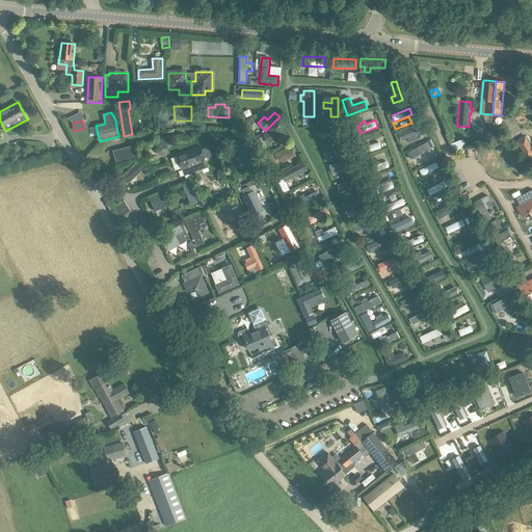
[(316,127),(319,136),(339,130),(337,121),(316,127)]
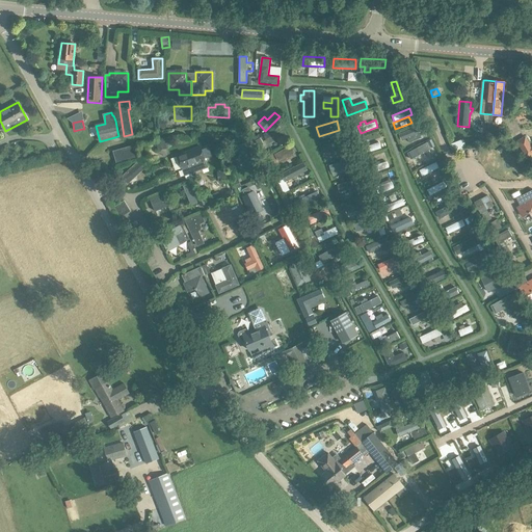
[(283,126),(264,135),(268,143),(277,139),(281,145),(289,141),(287,135),(283,126)]
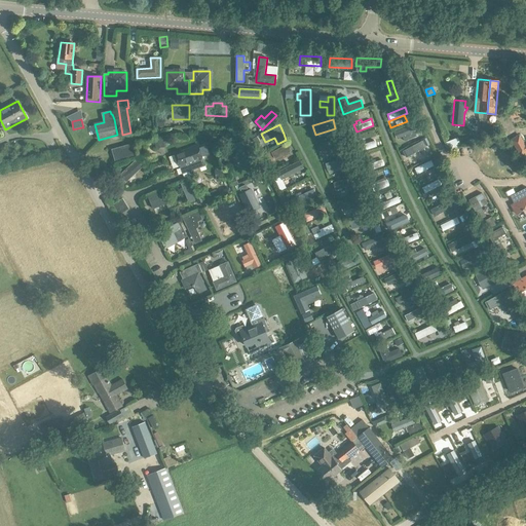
[(413,126),(395,134),(398,140),(415,133),(413,126)]
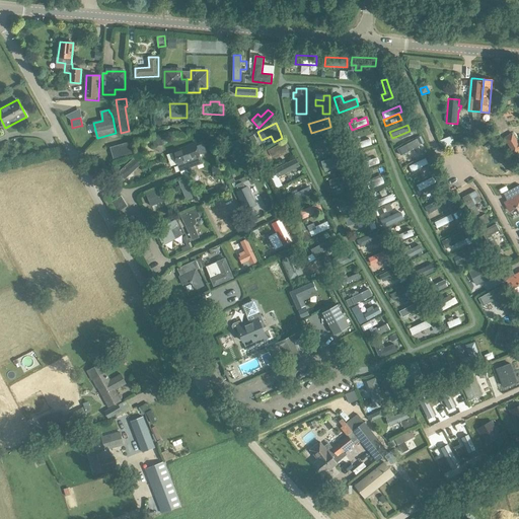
[(355,129),(356,135),(368,133),(367,127),(355,129)]
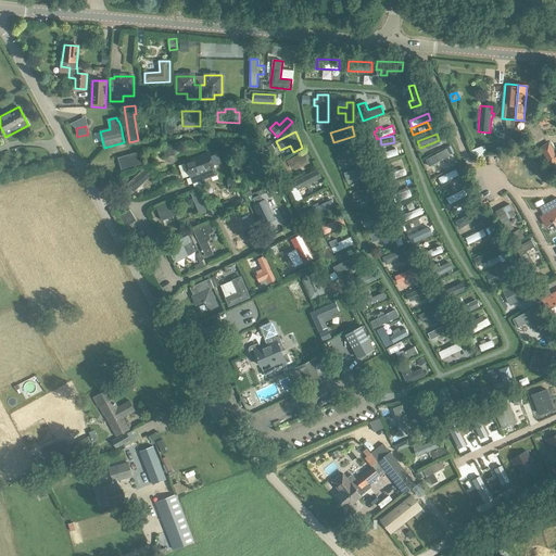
[(550,142),(540,148),(551,167),(555,164),(555,151),(555,152),(550,142)]
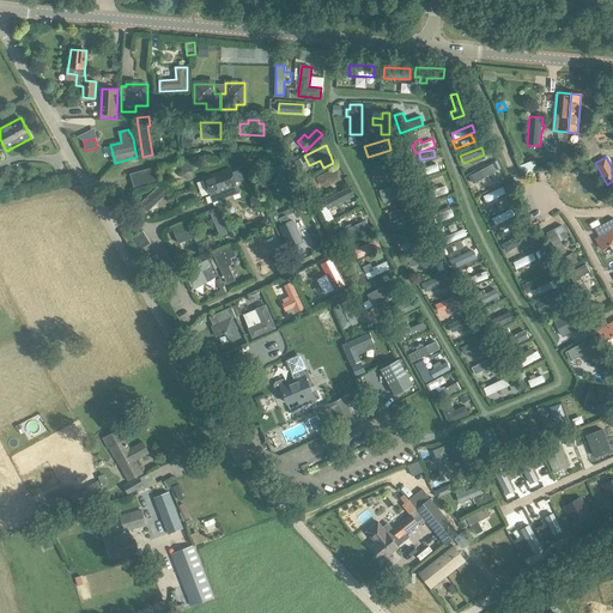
[(190,161),(180,162),(181,174),(193,173),(190,161)]
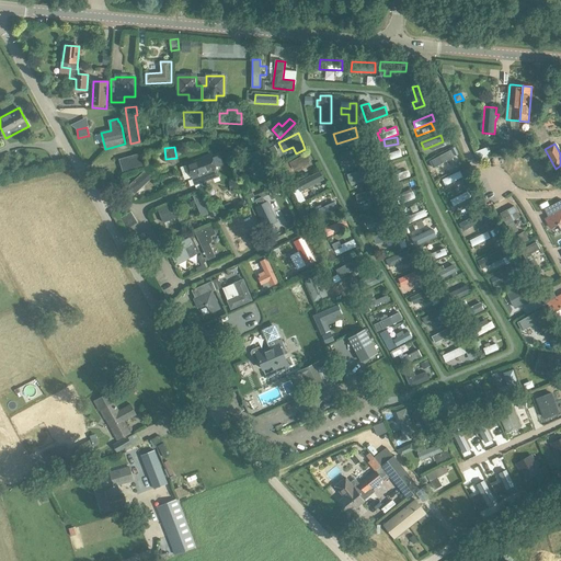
[(364,156),(362,147),(341,153),(343,162),(364,156)]
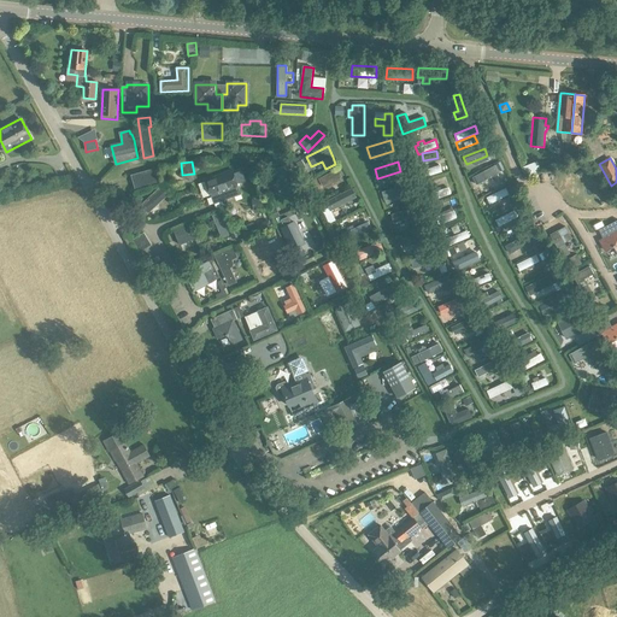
[(538,162),(524,168),(527,177),(541,171),(538,162)]
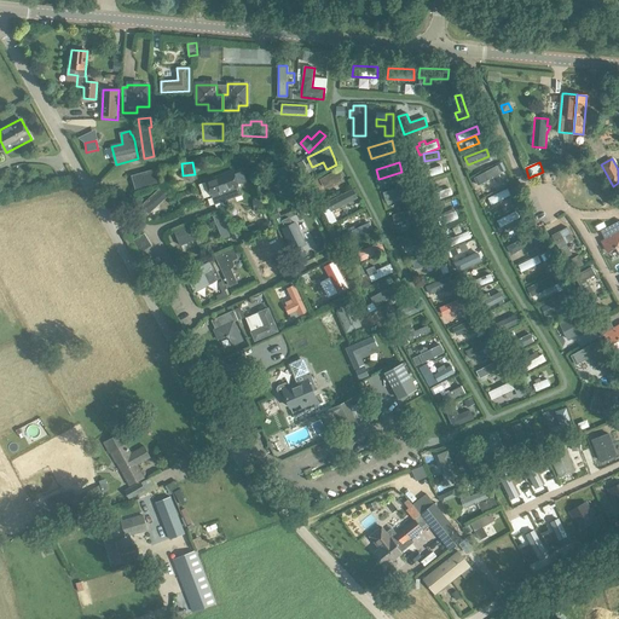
[(279,169),(276,171),(278,177),(283,185),(278,187),(281,191),(284,190),(287,195),(295,191),(291,184),(293,183),(290,178),(296,175),(290,165),(285,167),(279,169)]
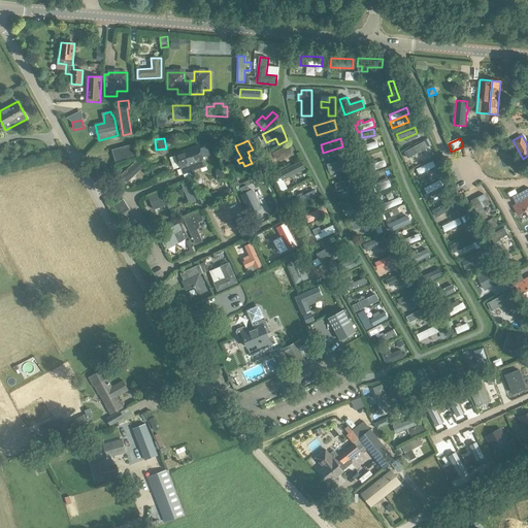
[(361,145),(363,153),(378,147),(376,140),(361,145)]
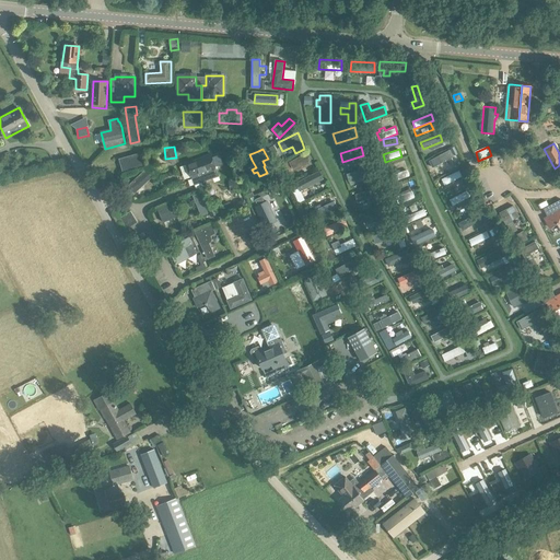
[(450,151),(430,162),(433,168),(446,161),(447,163),(453,161),(451,159),(454,158),(450,151)]
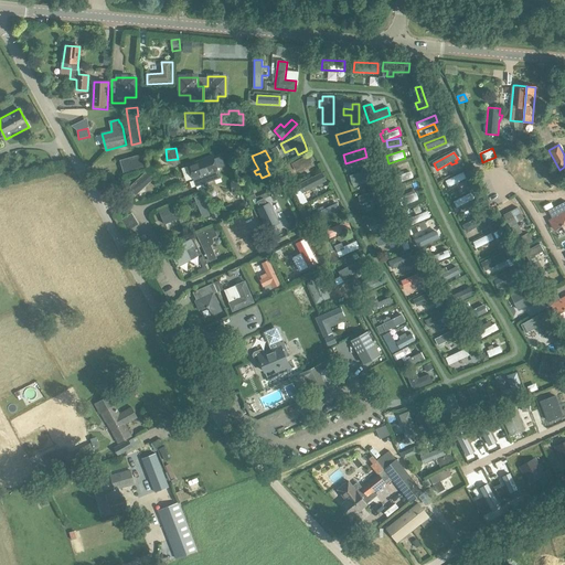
[(120,160),(124,174),(147,168),(142,153),(120,160)]
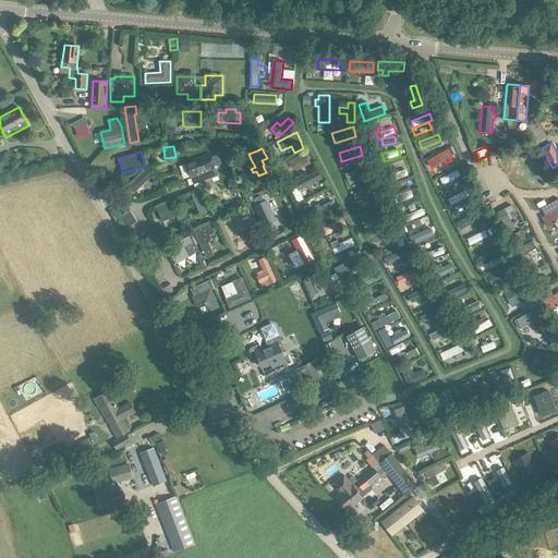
[(305,154),(288,162),(292,170),(295,169),(298,171),(301,169),(300,167),(310,161),(305,154)]
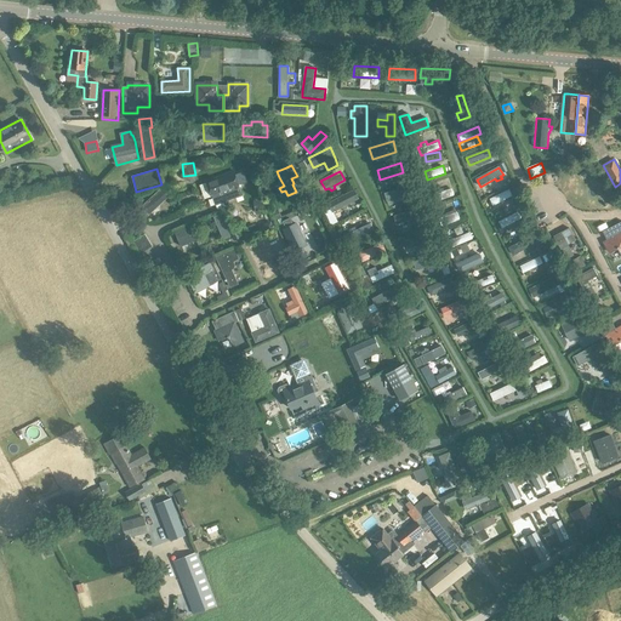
[(234,172),(206,182),(206,183),(212,197),(212,198),(216,206),(243,195),(240,188),(239,184),(245,183),(246,181),(244,174),(241,174),(235,176),(234,172)]
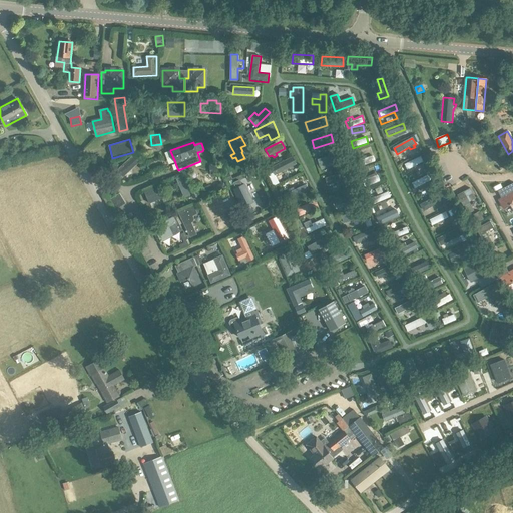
[(42,156),(53,153),(52,148),(40,151),(42,156)]
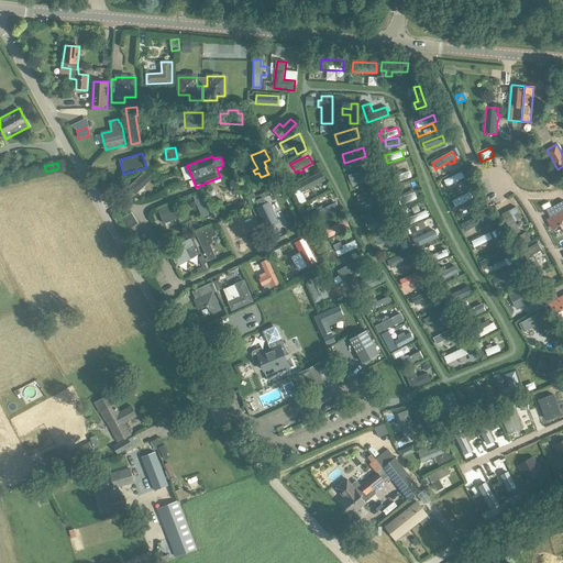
[(412,177),(410,169),(388,177),(392,185),(412,177)]
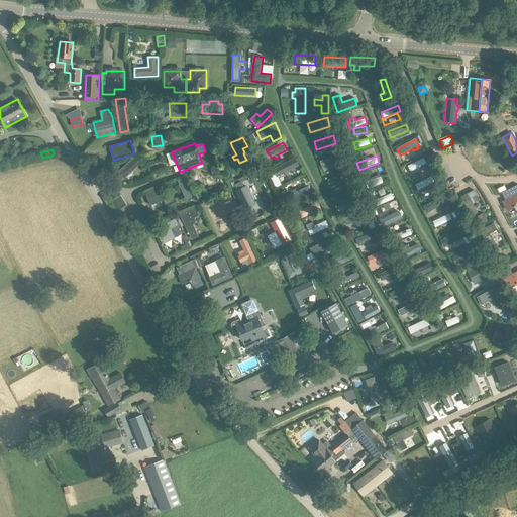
[(323,169),(343,164),(341,157),(321,162),(323,169)]
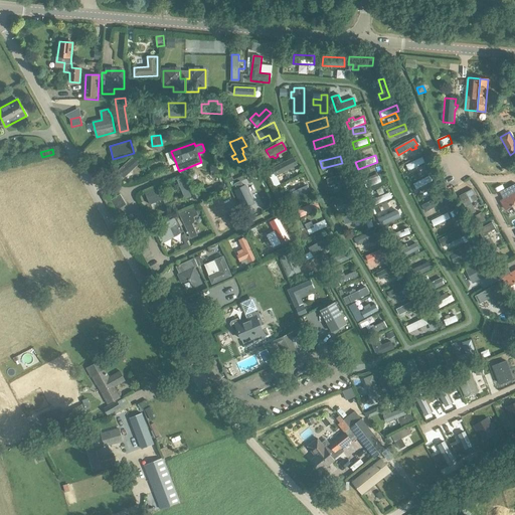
[(133,157),(119,171),(120,172),(119,173),(124,178),(140,163),(135,158),(134,158),(133,157)]
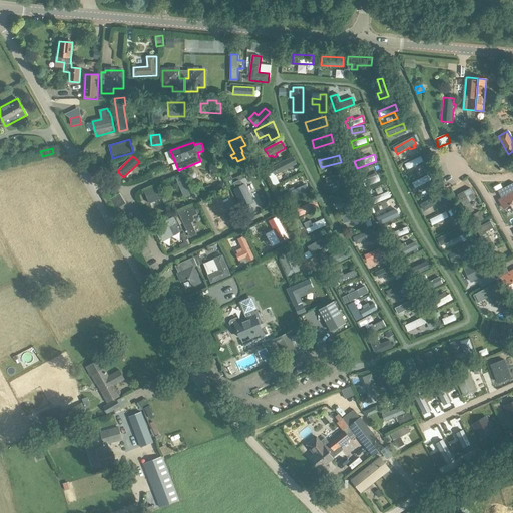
[(168,171),(173,169),(169,158),(164,160),(168,171)]
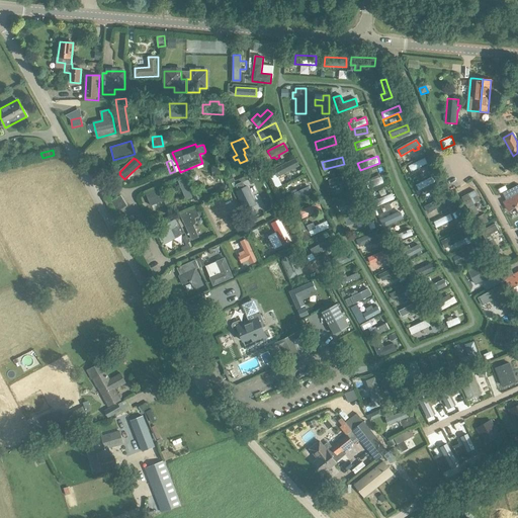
[(295,161),(275,170),(278,176),(298,167),(295,161)]
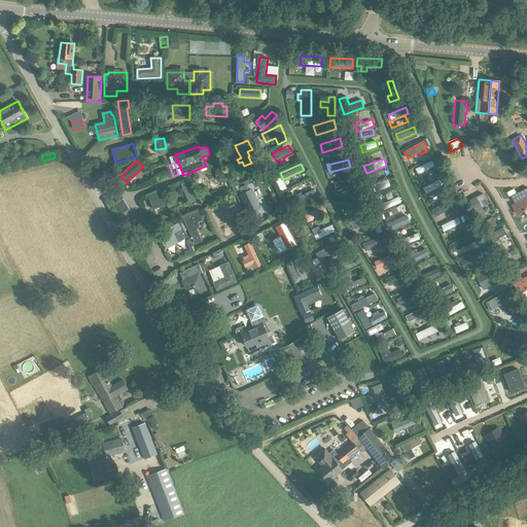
[(95,167),(89,170),(93,177),(98,174),(95,167)]
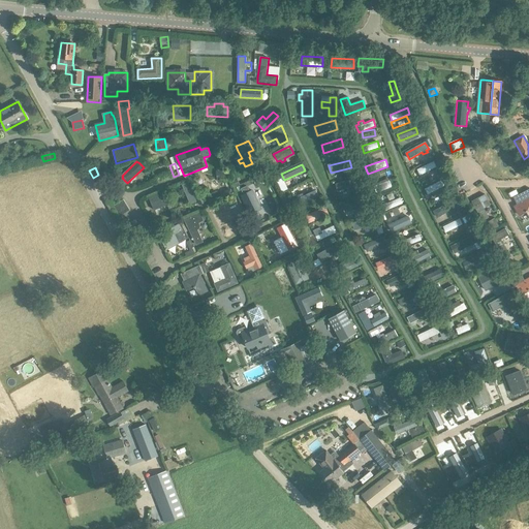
[(417,178),(419,183),(436,175),(433,169),(417,178)]
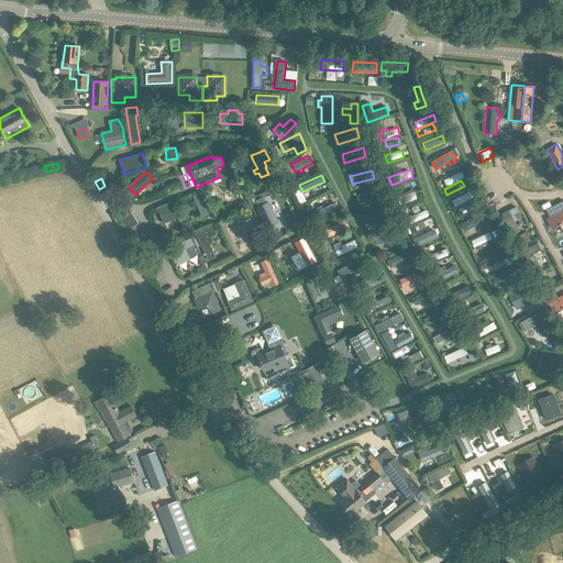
[(241,181),(231,183),(231,192),(234,192),(242,191),(241,181)]
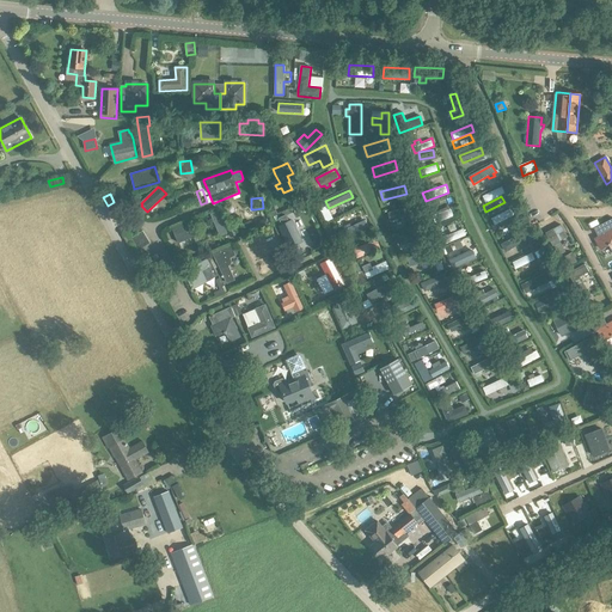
[(326,207),(320,209),(326,222),(334,219),(329,209),(328,209),(326,207)]
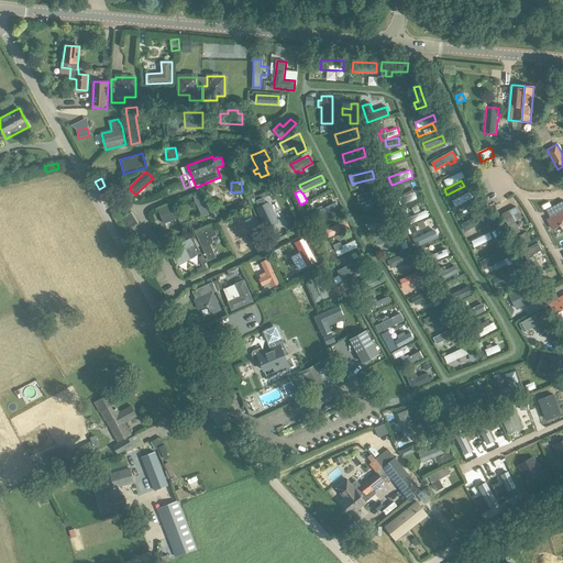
[(378,190),(357,197),(360,203),(371,200),(372,203),(376,201),(375,199),(381,197),(378,190)]
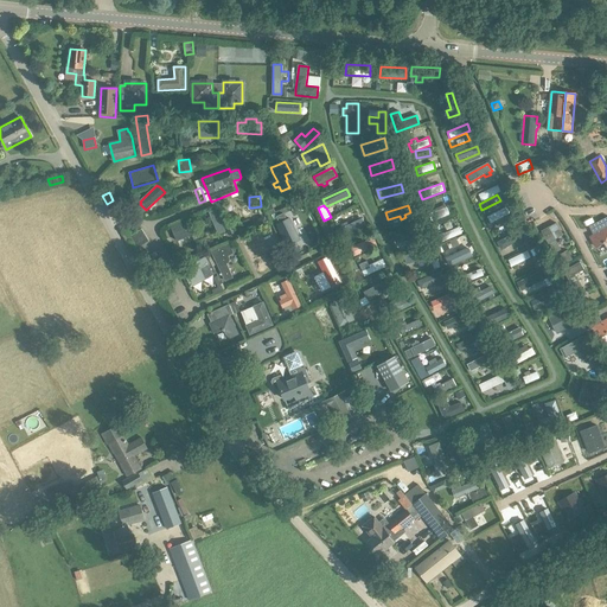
[(428,213),(430,221),(449,213),(446,206),(428,213)]
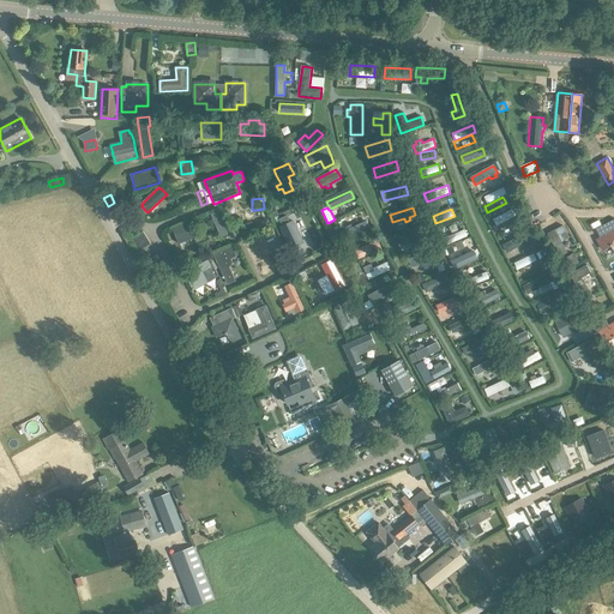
[(220,211),(211,215),(220,238),(228,234),(220,211)]
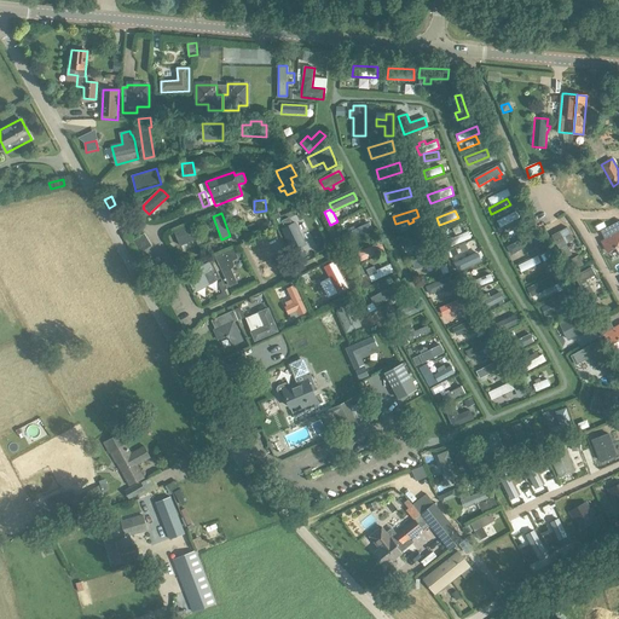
[(289,218),(282,221),(285,229),(283,230),(293,252),(299,248),(305,246),(295,224),(293,225),(289,218)]
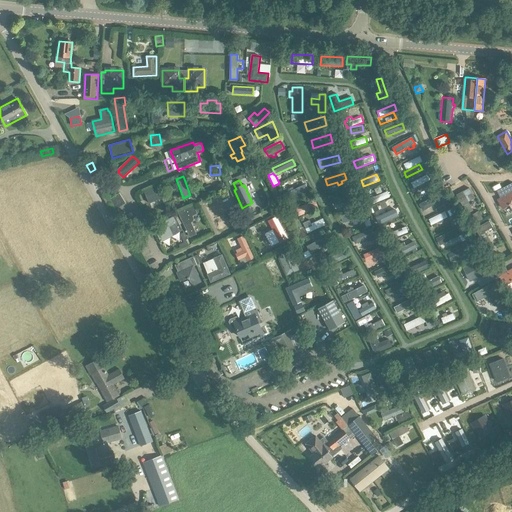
[(365,194),(379,188),(377,182),(362,188),(365,194)]
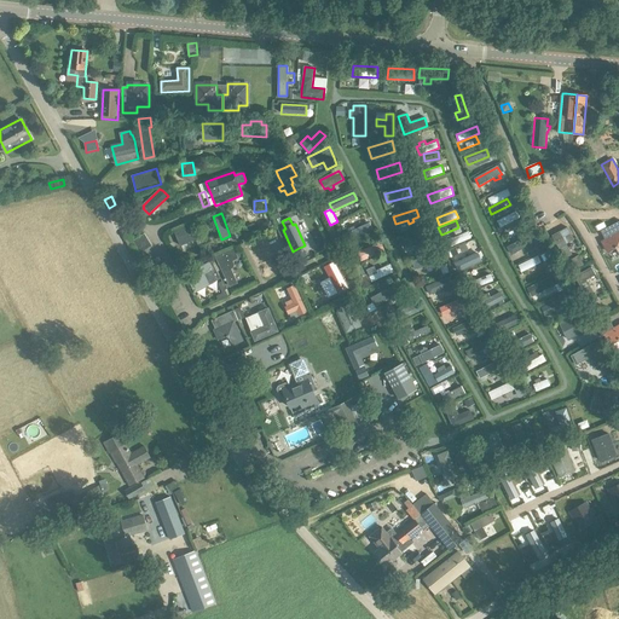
[(516,220),(497,229),(501,236),(519,227),(516,220)]
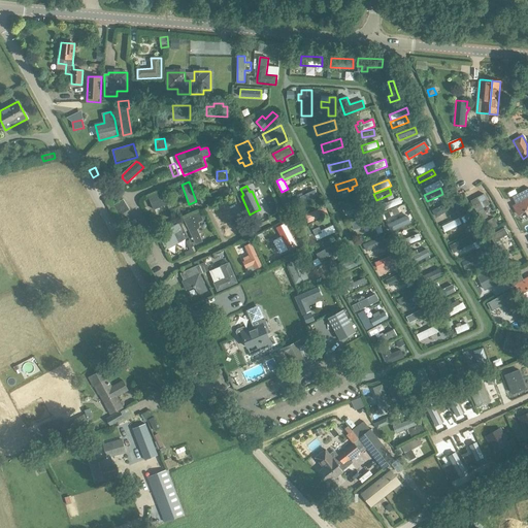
[(296,194),(297,197),(294,198),(298,205),(319,196),(315,189),(303,194),(302,191),(296,194)]
